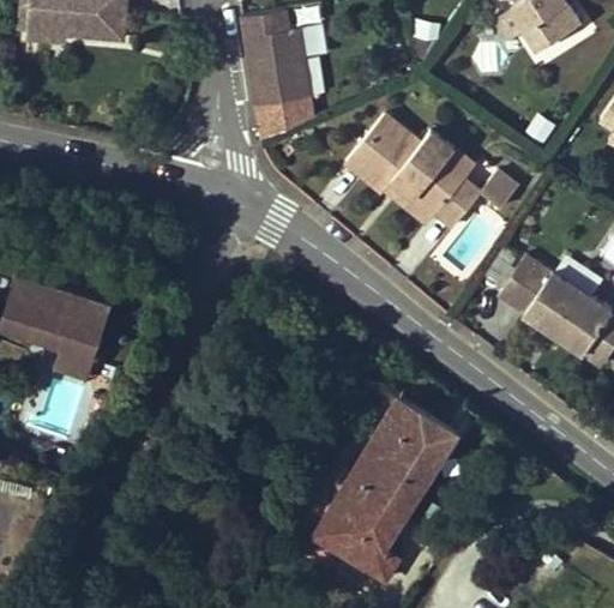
[(30,35),(66,37),(124,42),(127,0),(31,0),(29,35),(30,35)]
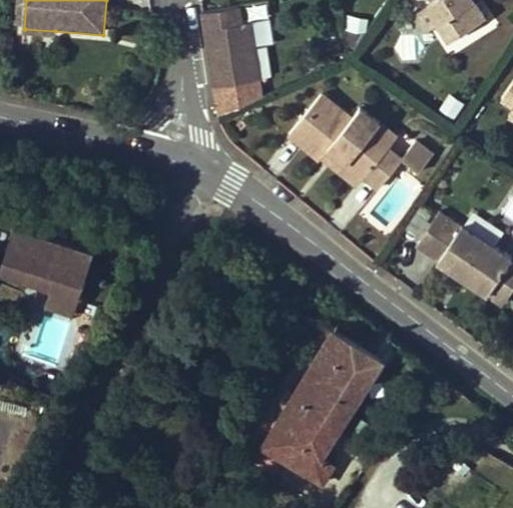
[(433,5),(427,9),(439,27),(450,44),(486,20),(476,4),(473,0),(434,0),(437,3),(433,5)]
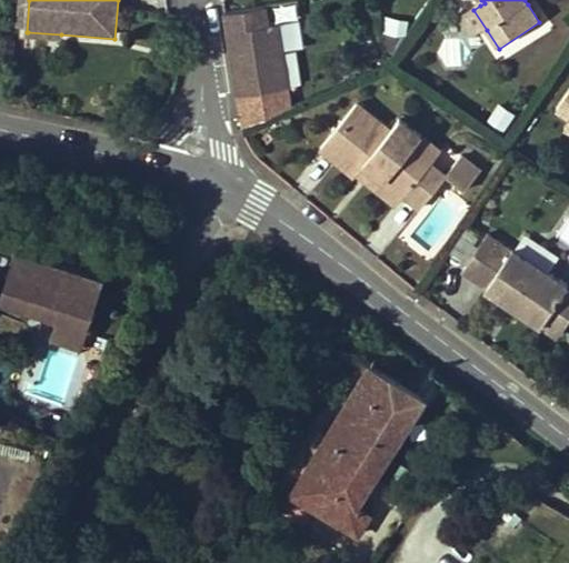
[(225,17),(238,100),(288,92),(278,28),(269,29),(266,10),(225,17)]
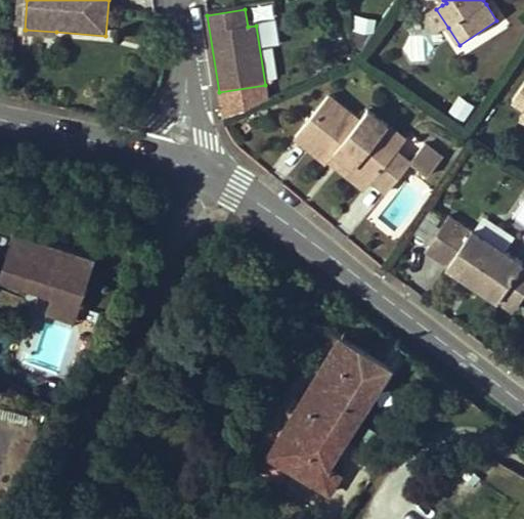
[(425,16),(436,36),(448,28),(436,9),(425,16)]
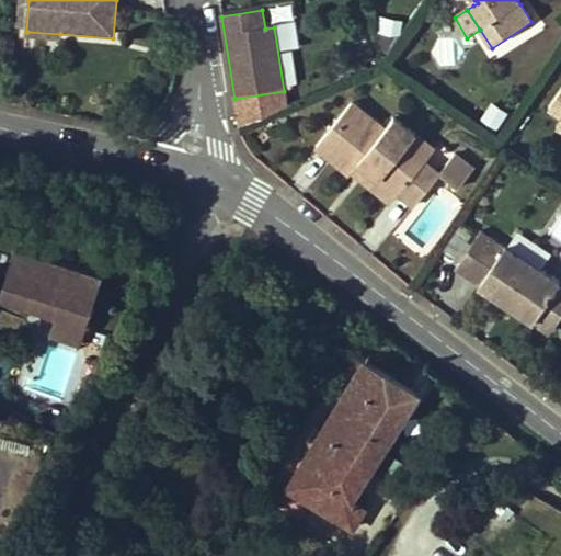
[(396,56),(401,22),(380,20),(375,53),(396,56)]
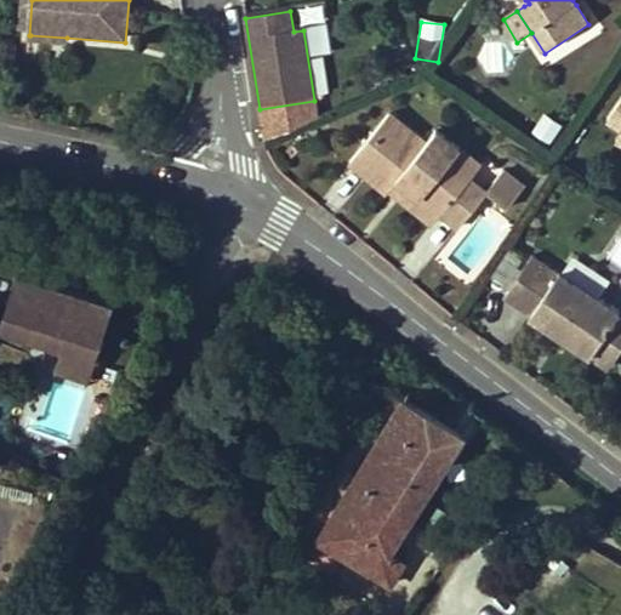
[(620,104),(608,125),(620,134),(620,104)]
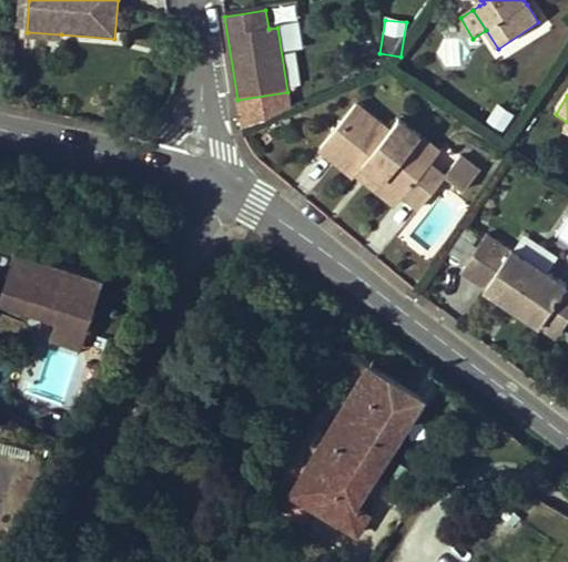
[(412,151),(421,140),(399,122),(389,133),(356,106),(320,152),(355,179),(356,176),(364,167),(404,200),(430,165),(412,151)]
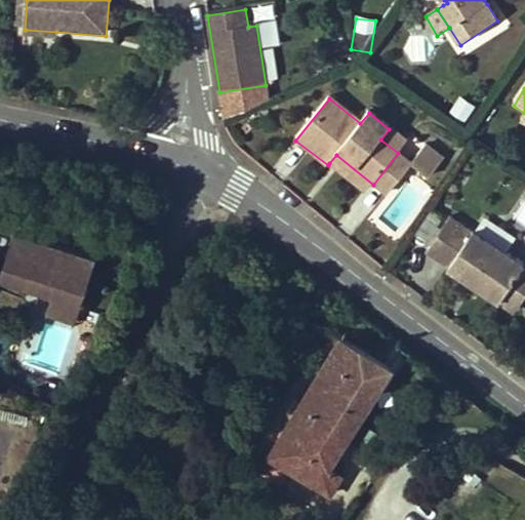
[(465,124),(474,111),(461,103),(452,115),(465,124)]
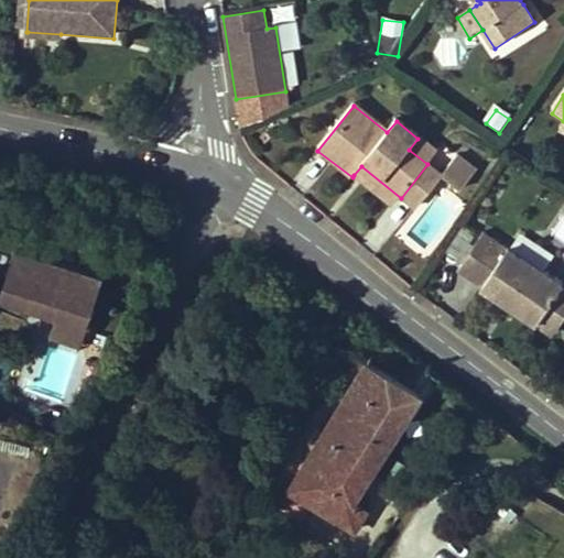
[(418,139),(409,150),(427,164),(436,153),(418,139)]
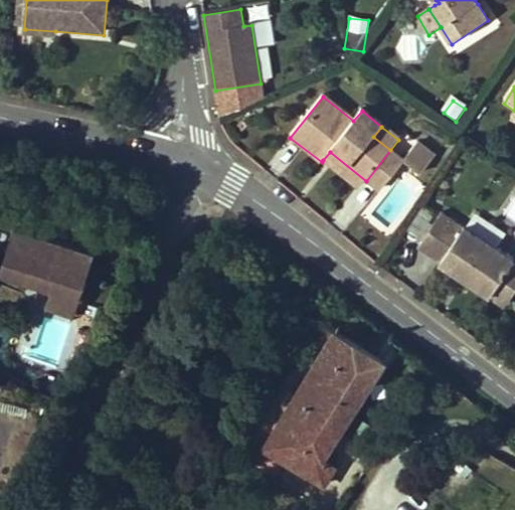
[(403,162),(404,162),(420,175),(435,158),(417,144),(404,161),(403,162)]
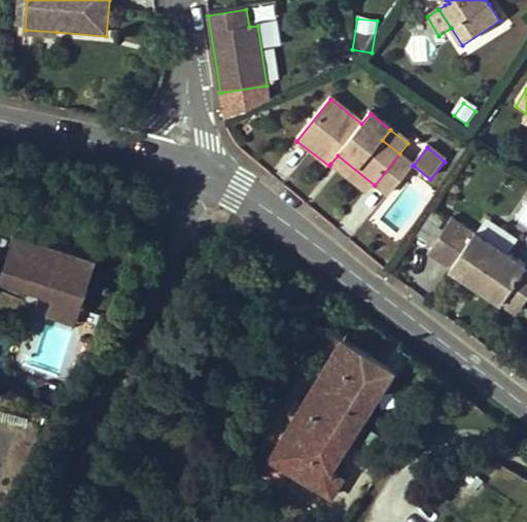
[(399,153),(375,185),(389,197),(414,166),(413,166),(414,165),(399,153)]
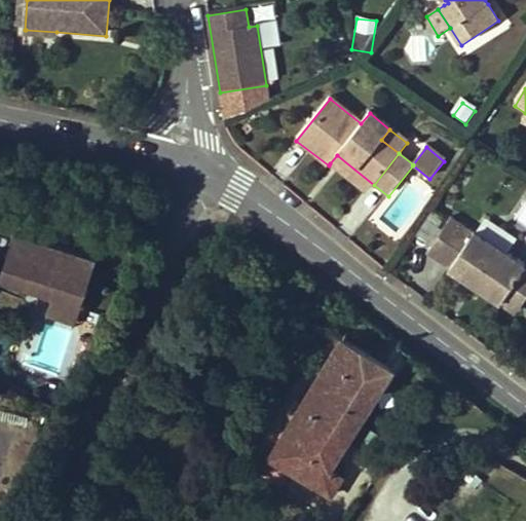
[(337,155),(330,163),(368,192),(374,185),(337,155)]
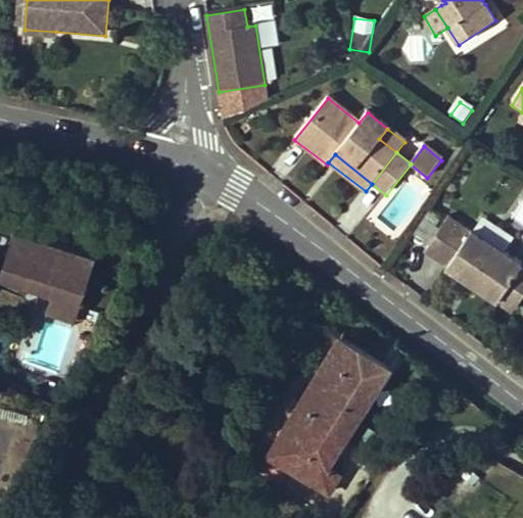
[(467,194),(463,200),(469,204),(473,198),(467,194)]
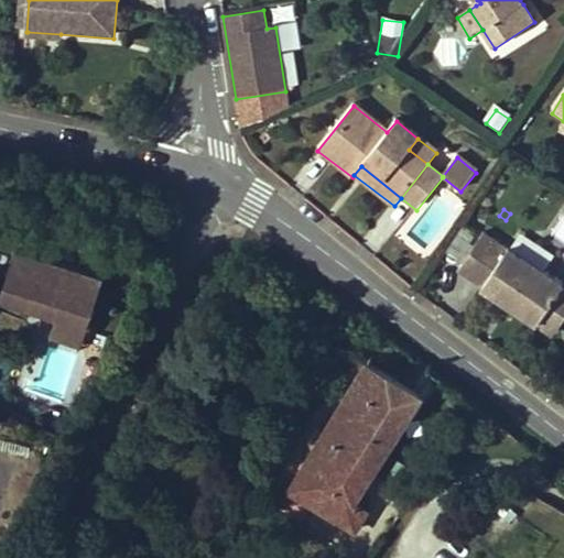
[(481,291),(503,305),(506,302),(516,308),(513,312),(537,327),(563,286),(509,250),(508,251),(484,236),(458,273),(483,290),(481,291)]
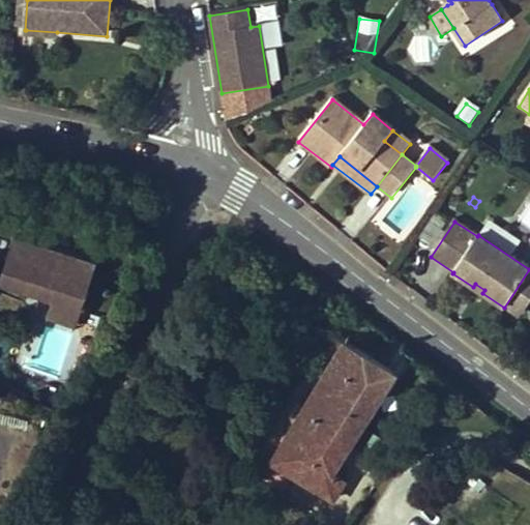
[(82,311),(97,264),(15,238),(0,283),(0,285),(31,295),(33,290),(39,291),(37,296),(53,301),(82,311)]
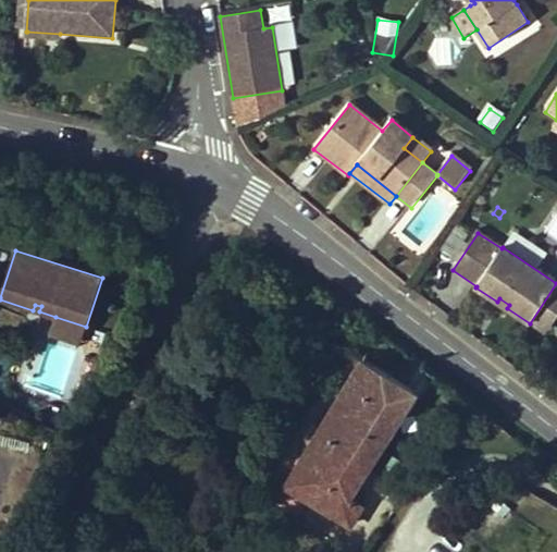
[(556,283),(530,323),(545,334),(556,316),(556,283)]
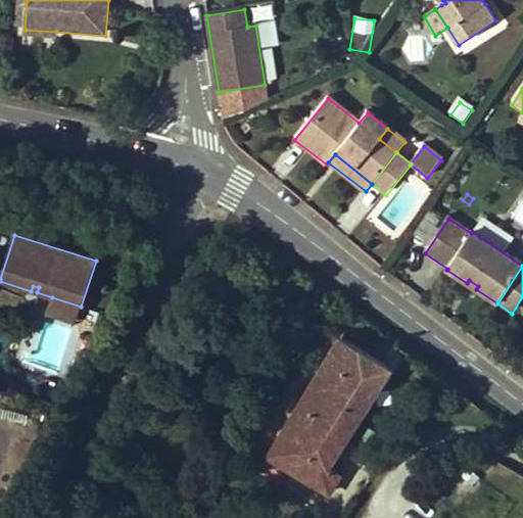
[(469,280),(467,283),(476,289),(478,286),(469,280)]
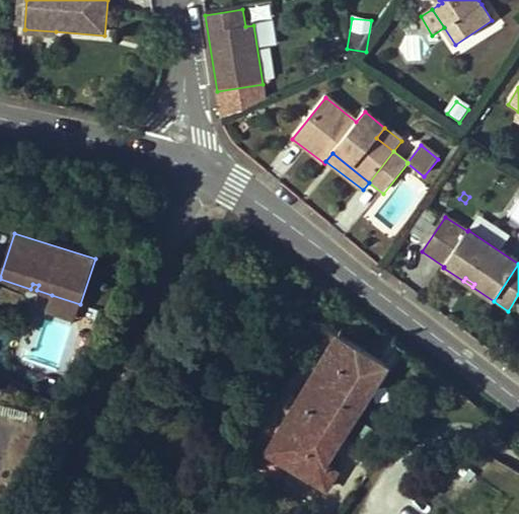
[(75,321),(80,304),(52,295),(47,312),(75,321)]
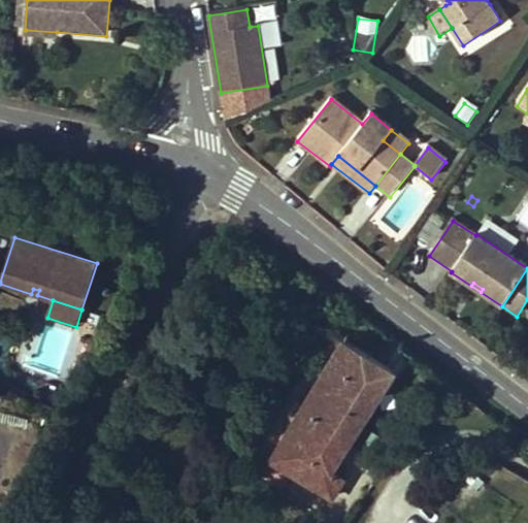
[(330,471),(393,372),(342,342),(271,465),(332,500),(344,480),(330,471)]
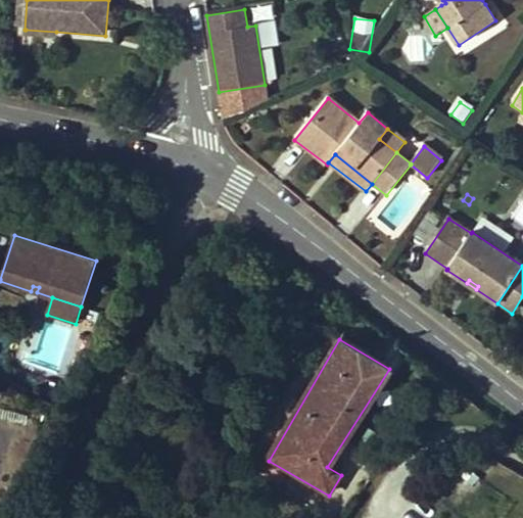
[(370,449),(377,438),(366,431),(359,441),(370,449)]
